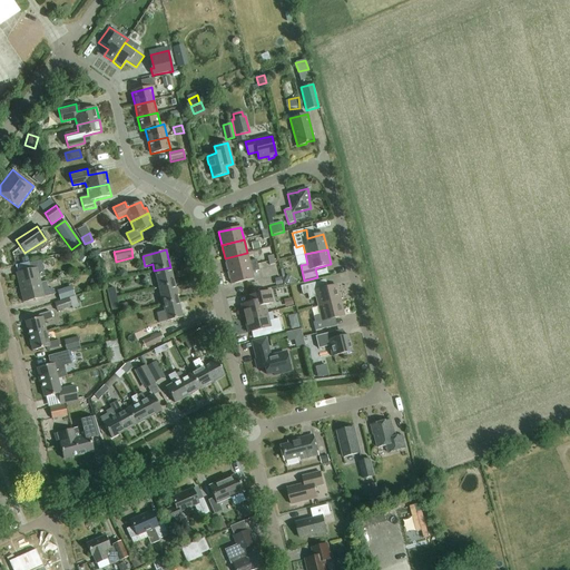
[(81,251),(76,258),(84,264),(89,256),(81,251)]
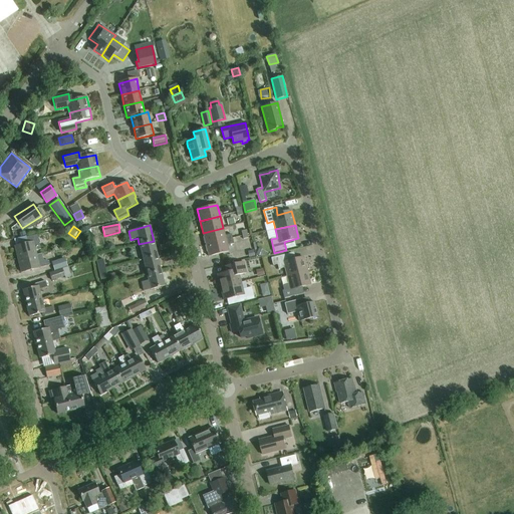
[(206,245),(232,238),(231,234),(224,236),(223,228),(203,233),(206,245)]
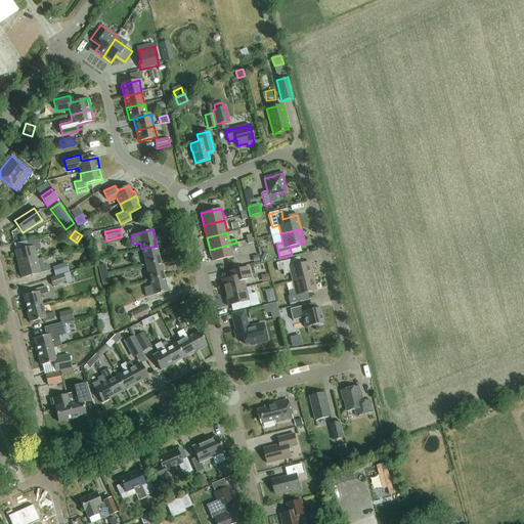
[(14,252),(17,265),(37,261),(35,256),(41,254),(37,239),(27,243),(28,249),(14,252)]
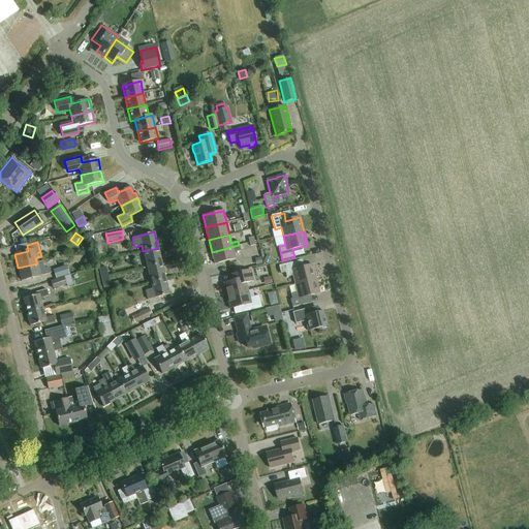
[(239,245),(212,252),(215,265),(235,259),(234,252),(240,250),(239,245)]
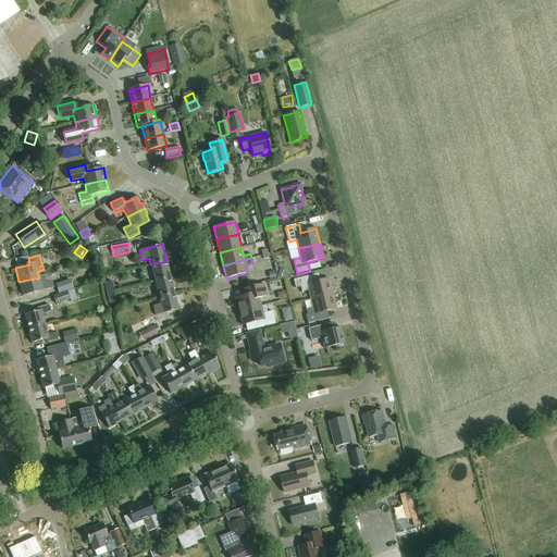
[(170,277),(166,261),(150,264),(155,281),(170,277)]
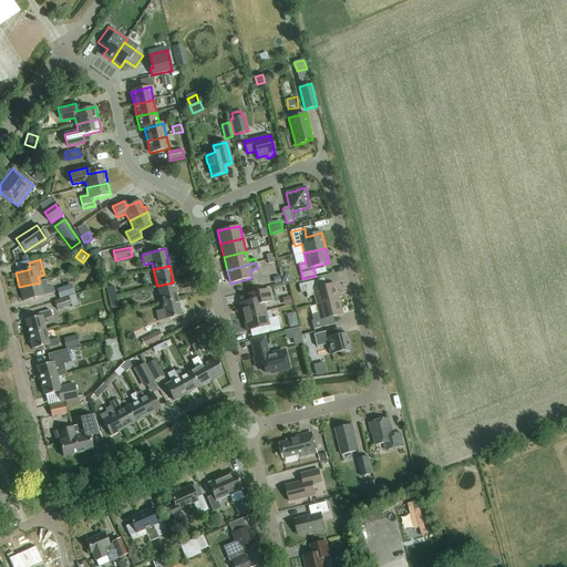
[(285,274),(282,281),(289,284),(292,276),(285,274)]
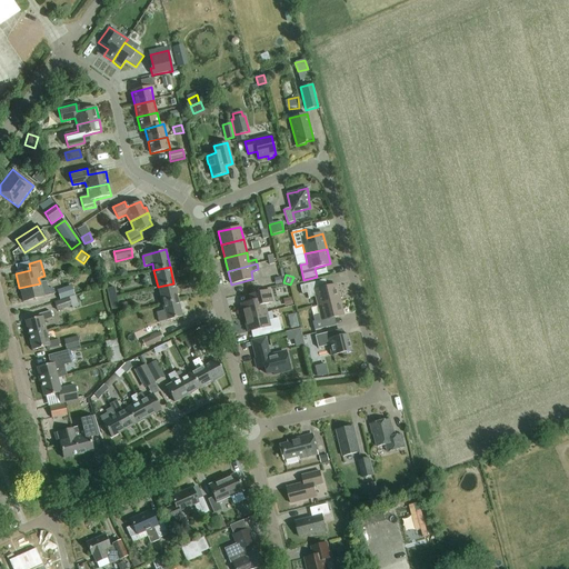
[(89,286),(98,288),(99,280),(91,279),(89,286)]
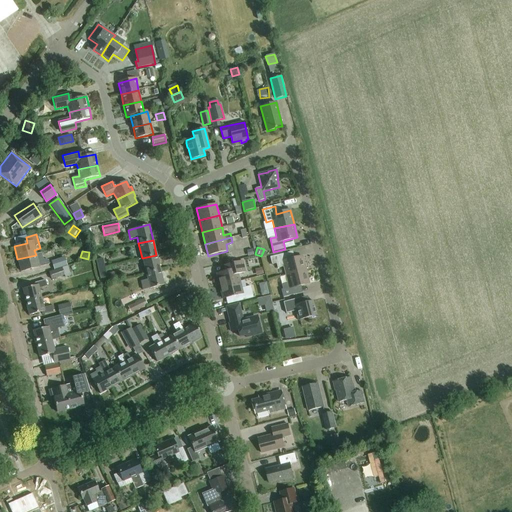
[(284,267),(286,275),(305,270),(302,257),(288,260),(286,253),(270,258),(272,265),(276,264),(277,269),(284,267)]
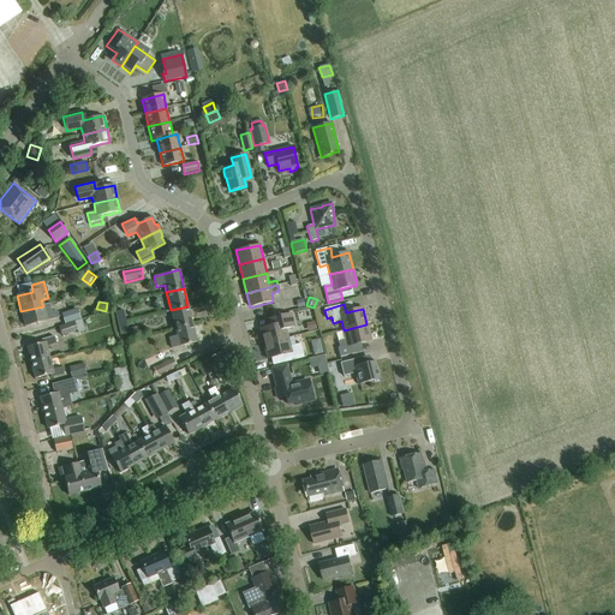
[(43,306),(21,311),(25,328),(47,322),(53,320),(49,309),(45,311),(43,306)]
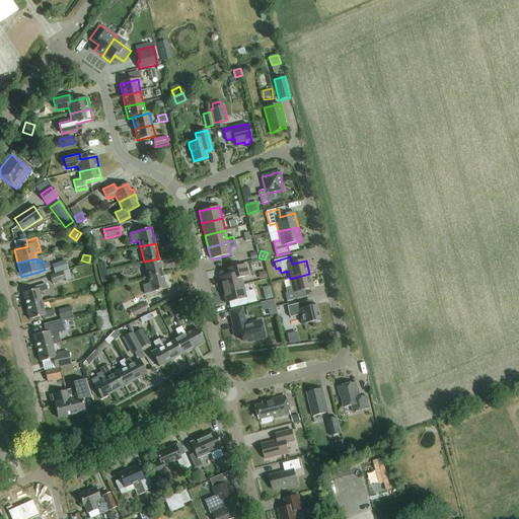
[(162,274),(158,258),(144,262),(148,278),(162,274)]
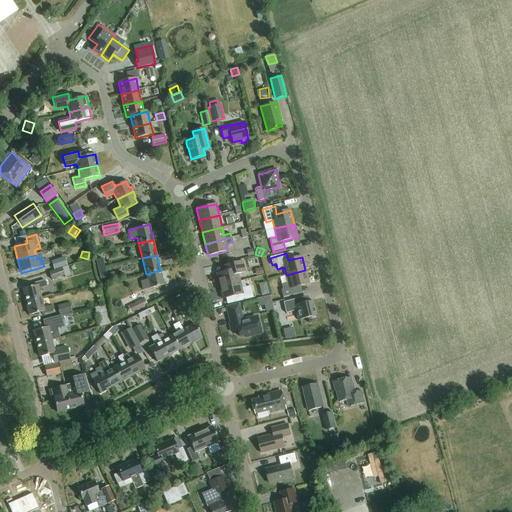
[(96,260),(98,269),(105,268),(102,258),(96,260)]
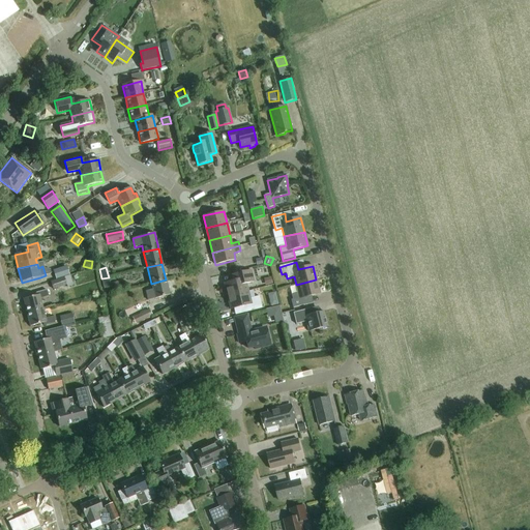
[(54,273),(56,280),(67,275),(65,269),(54,273)]
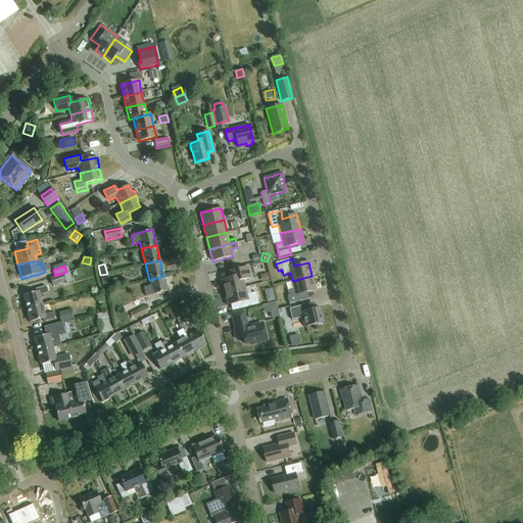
[(225,293),(244,288),(242,281),(250,279),(247,267),(230,272),(231,277),(221,280),(225,293)]
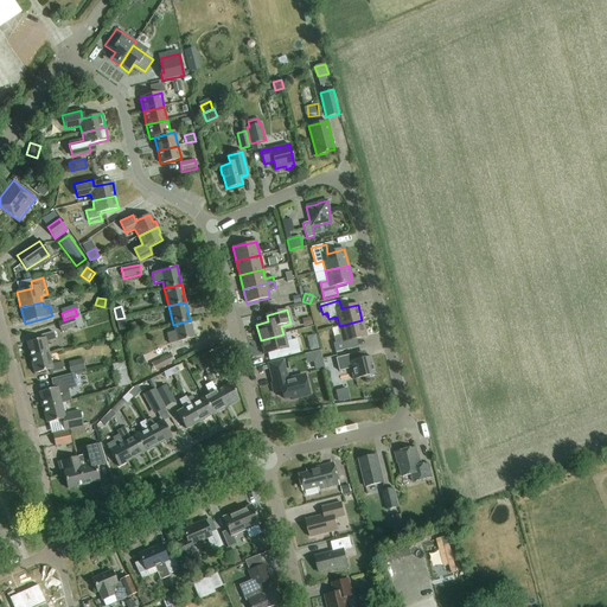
[(80,315),(58,323),(61,331),(76,326),(77,328),(84,327),(80,315)]
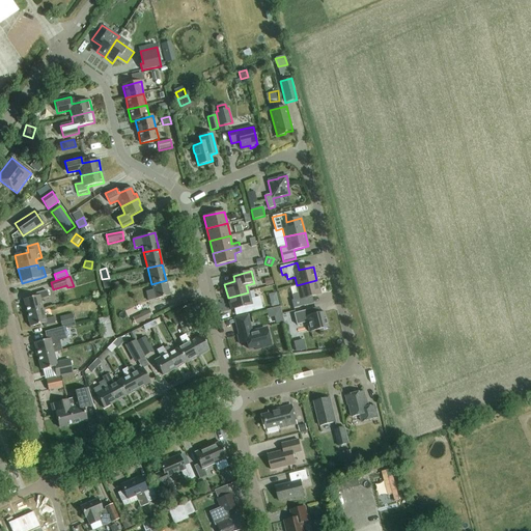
[(102,279),(105,290),(111,288),(109,278),(102,279)]
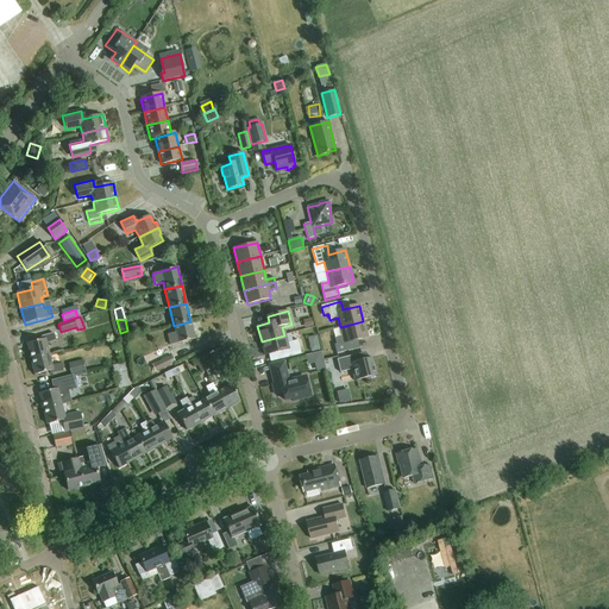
[(312,319),(303,320),(305,328),(313,326),(312,319)]
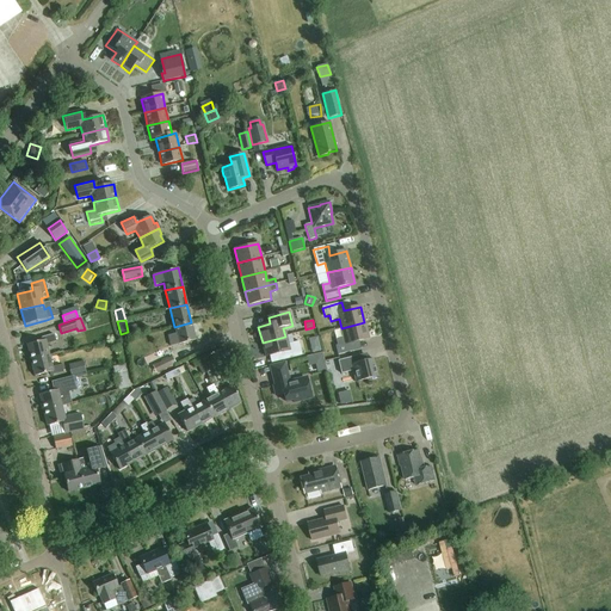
[(191,322),(174,327),(176,334),(167,335),(171,347),(196,340),(191,322)]
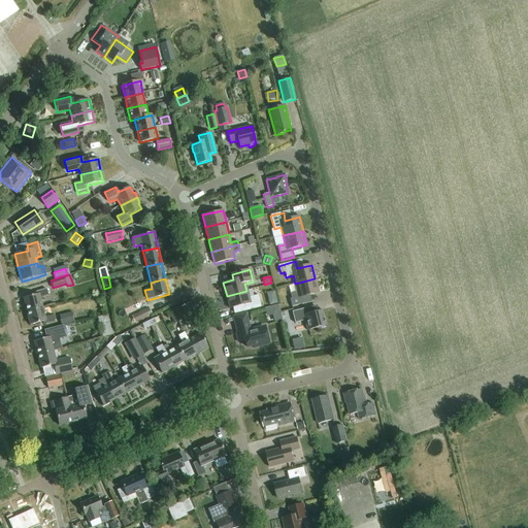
[(315,278),(295,284),(297,292),(290,294),(292,299),(290,299),(292,307),(305,303),(304,296),(319,293),(315,278)]
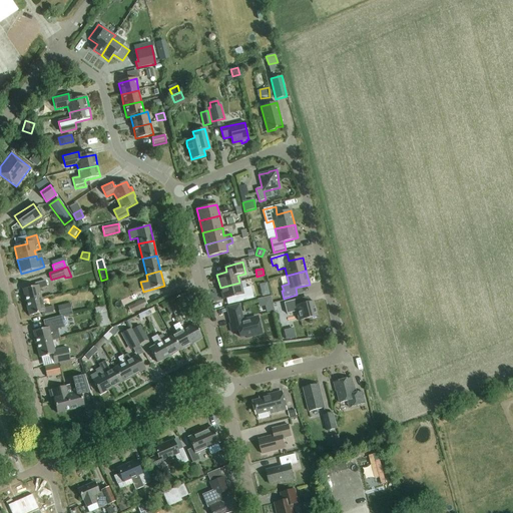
[(23,290),(27,303),(41,300),(38,290),(47,288),(45,282),(35,285),(35,287),(23,290)]
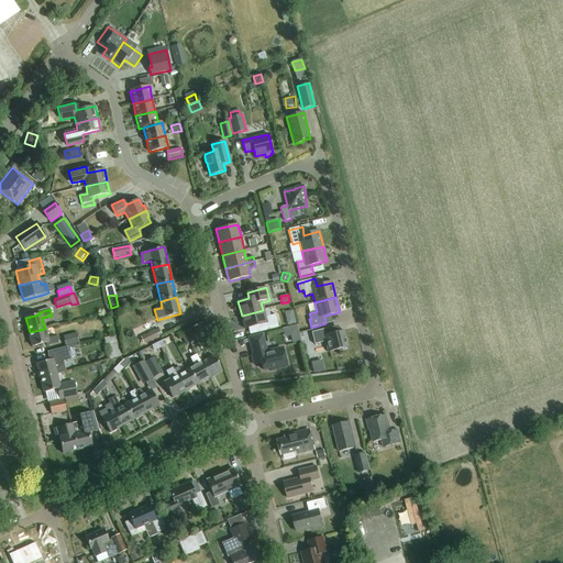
[(263,310),(242,316),(245,329),(258,326),(261,332),(278,328),(275,315),(265,318),(263,310)]
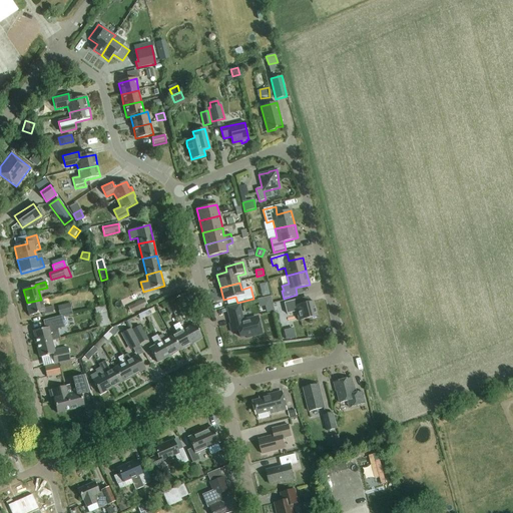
[(274,296),(260,298),(261,306),(268,305),(269,312),(276,311),(274,296)]
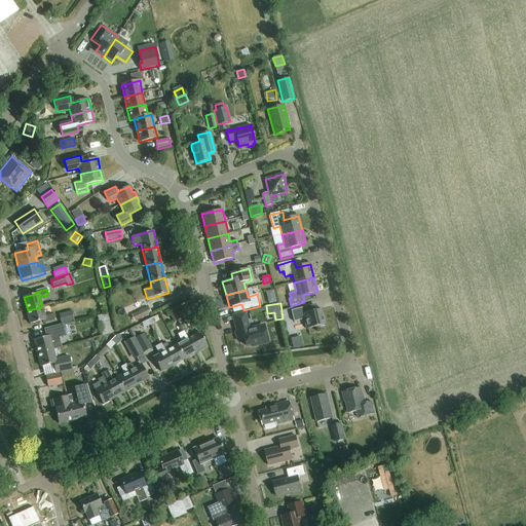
[(42,307),(28,310),(31,324),(43,321),(43,324),(54,322),(53,315),(44,317),(42,307)]
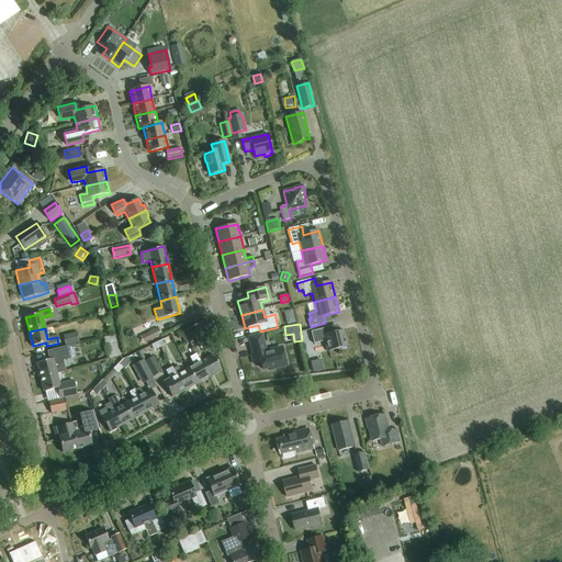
[(158,328),(141,336),(143,343),(161,334),(158,328)]
